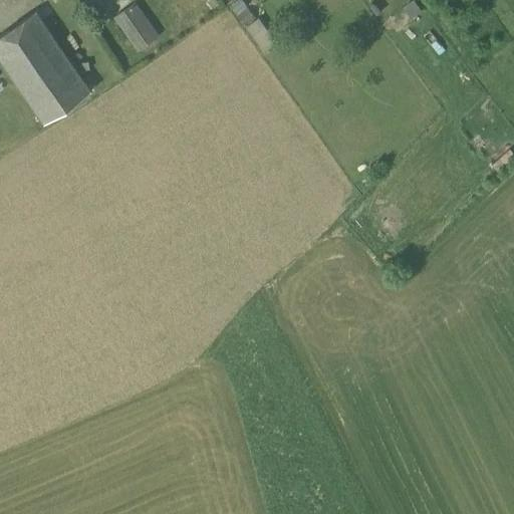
[(241,0),(239,0),(231,7),(236,14),(246,6),(241,0)]
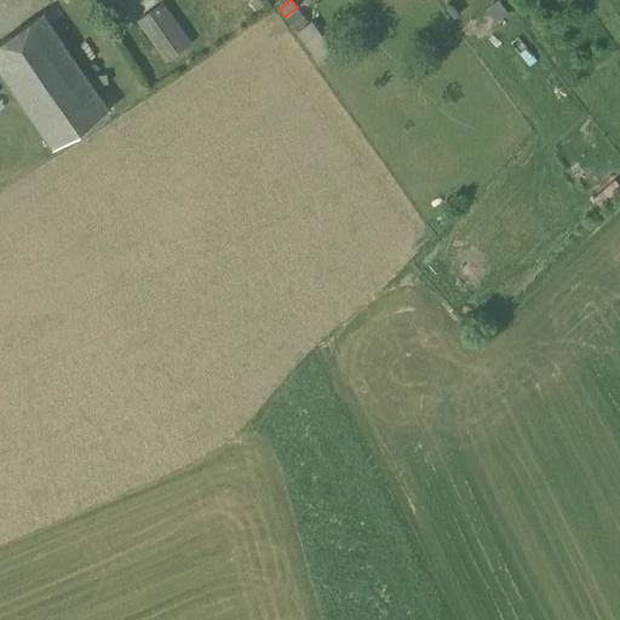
[(509,15),(498,0),(486,10),(495,23),(509,15)]
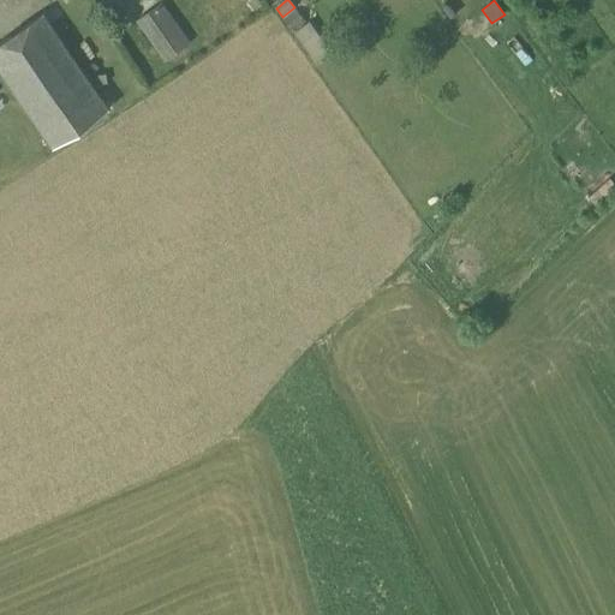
[(165,60),(189,43),(161,4),(137,21),(165,60)]
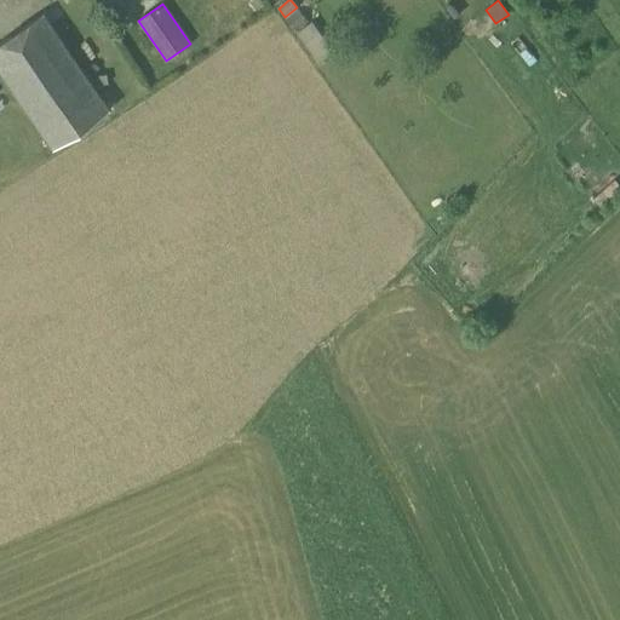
[(0,70),(53,149),(109,112),(45,16),(0,45),(0,70)]
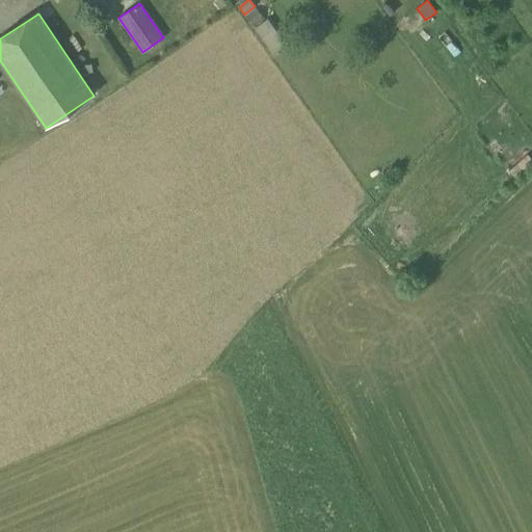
[(263,26),(278,47),(290,38),(274,18),(263,26)]
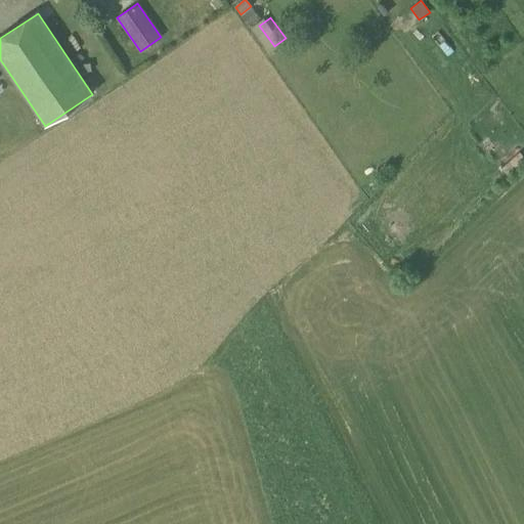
All buildings are outlined.
